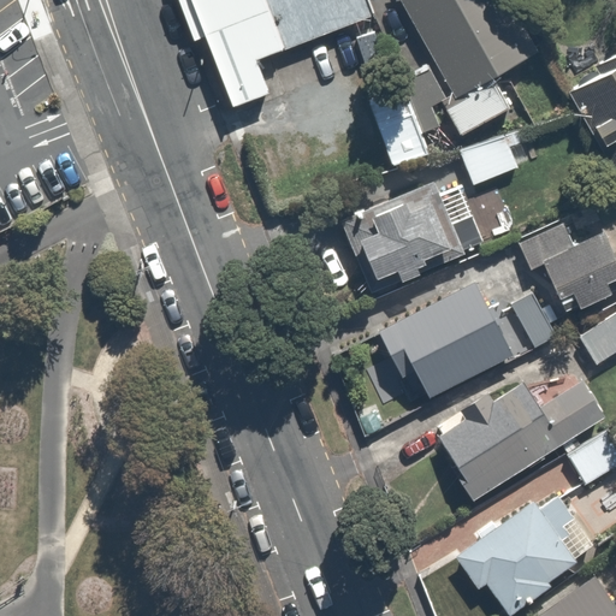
[(195,0),(237,106),(271,94),(258,60),(374,15),(368,0),(195,0)]
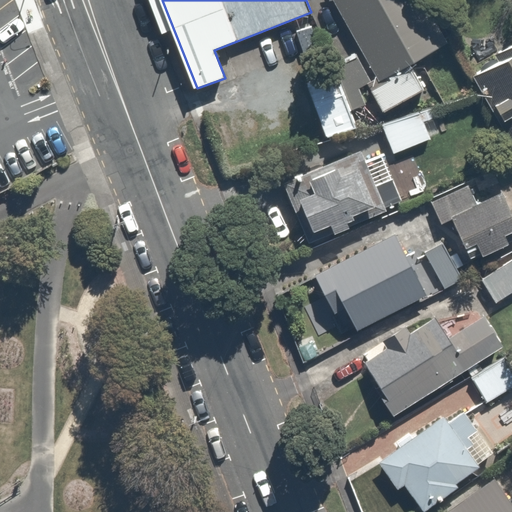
[(421,0),(332,0),(376,78),(379,83),(410,67),(448,43),(421,0)]
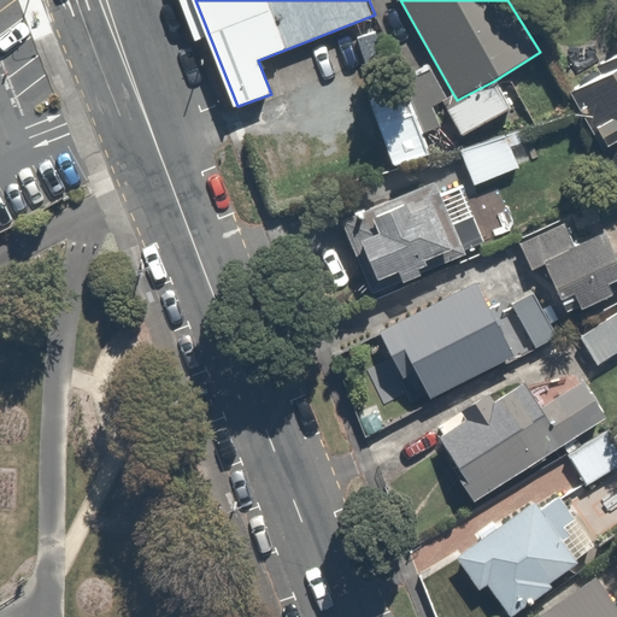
[(595,131),(610,160),(616,175),(616,36),(588,51),(609,94),(576,110),(589,135),(595,131)]
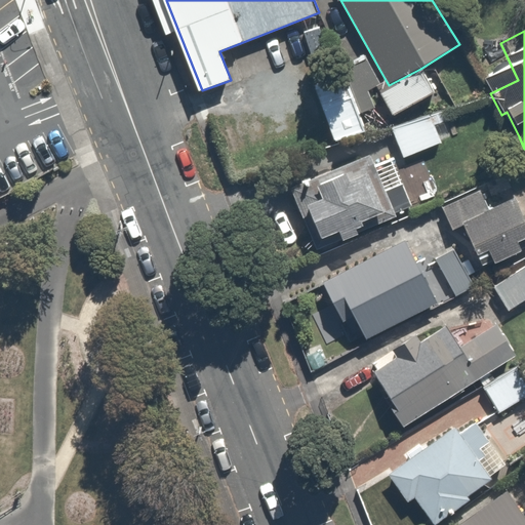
[(366,129),(339,69),(310,81),(334,139),(366,129)]
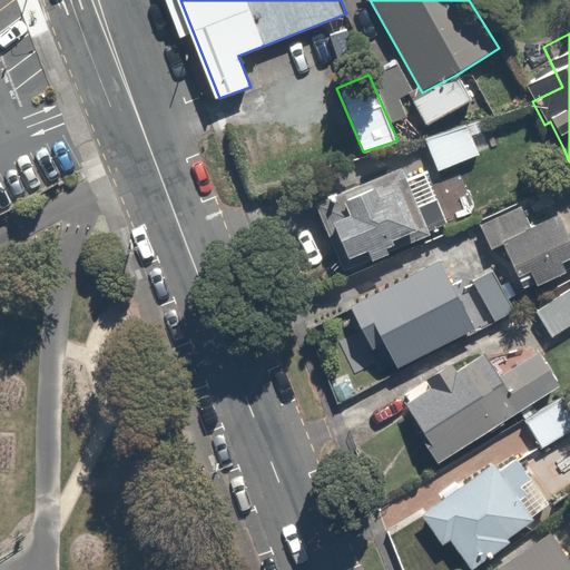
[(422,92),(419,87),(409,94),(426,127),(471,102),(457,75),(422,92)]
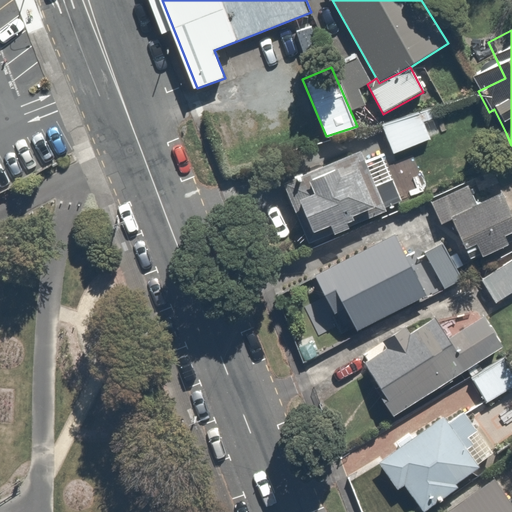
[(420,114),(383,126),(392,153),(431,138),(420,114)]
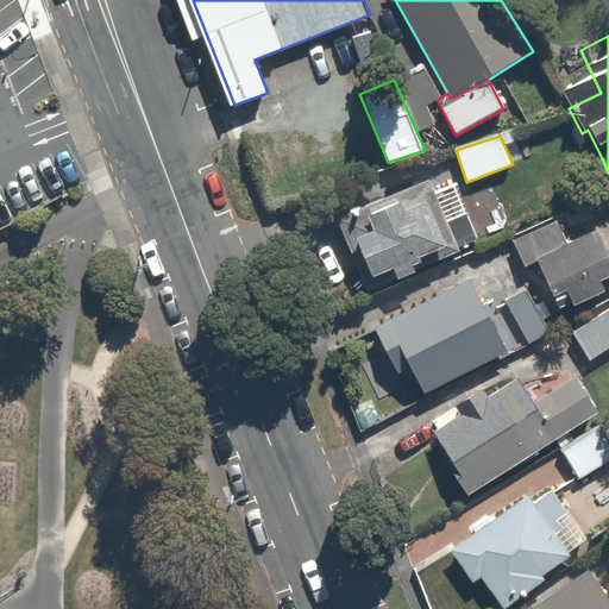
[(418,174),(331,208),(362,287),(479,242),(458,188),(427,200),(418,174)]
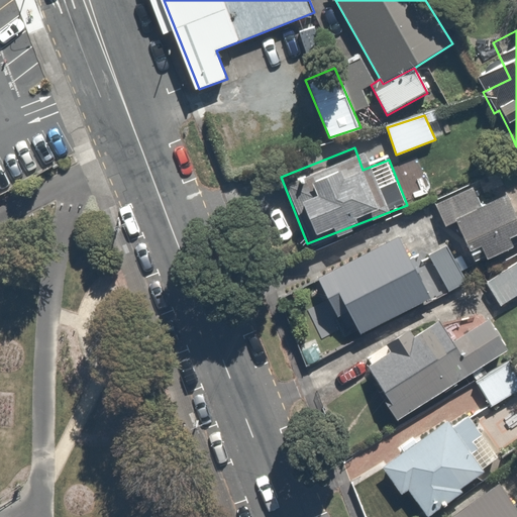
[(471,178),(427,199),(444,236),(451,232),(466,262),(516,237),(516,219),(501,186),(479,196),(471,178)]
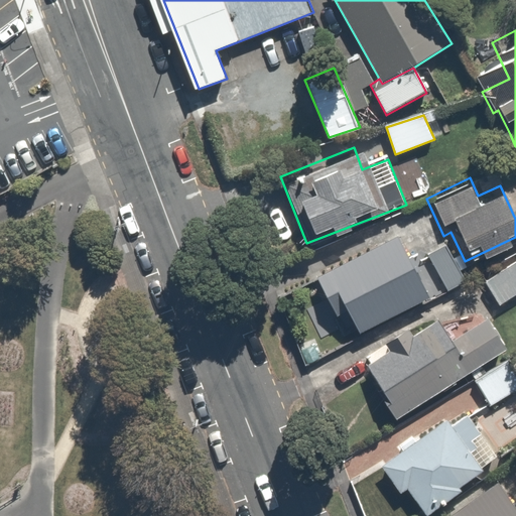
[(390,232),(304,271),(321,308),(335,302),(347,328),(418,294),(390,232)]
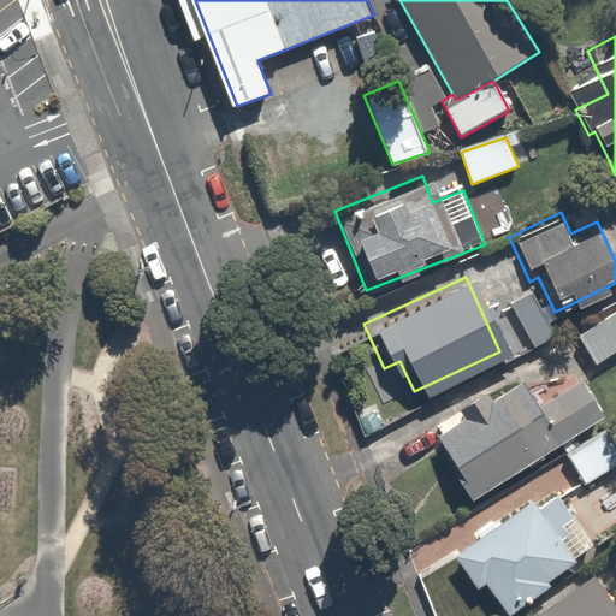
[(550,332),(526,285),(501,298),(526,345),(539,338),(550,332)]
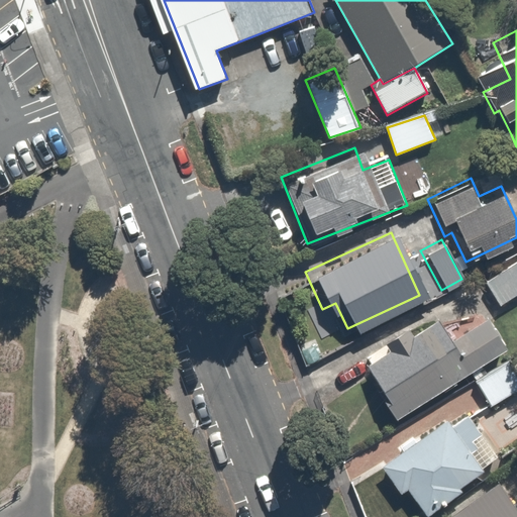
[(516,249),(461,279),(452,284),(459,297),(484,285),(493,302),(516,289),(516,249)]
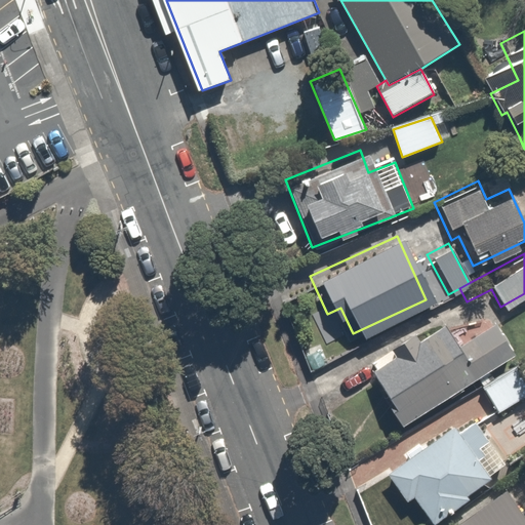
[(451,341),(439,322),(364,368),(385,402),(380,404),(392,422),(510,349),(490,318),(451,341)]
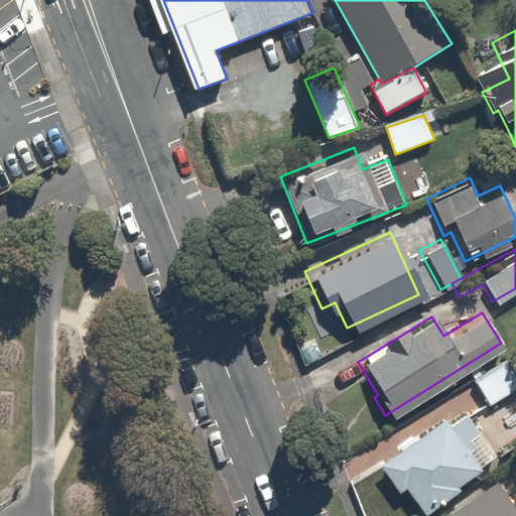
[(515,380),(515,367),(505,351),(464,379),(481,405),(515,380)]
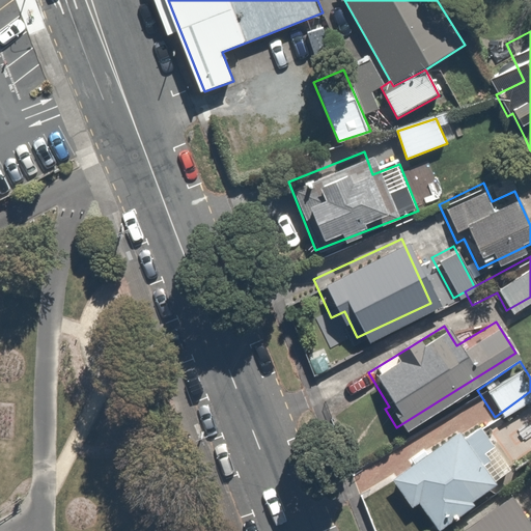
[(472,413),(458,421),(385,472),(406,503),(413,499),(431,527),(472,499),(466,491),(493,471),(477,449),(492,440),(472,413)]
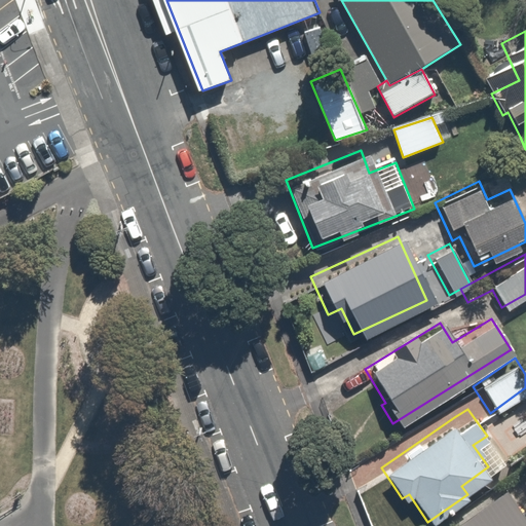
[(525,525),(525,517),(525,518),(508,491),(454,525),(525,525)]
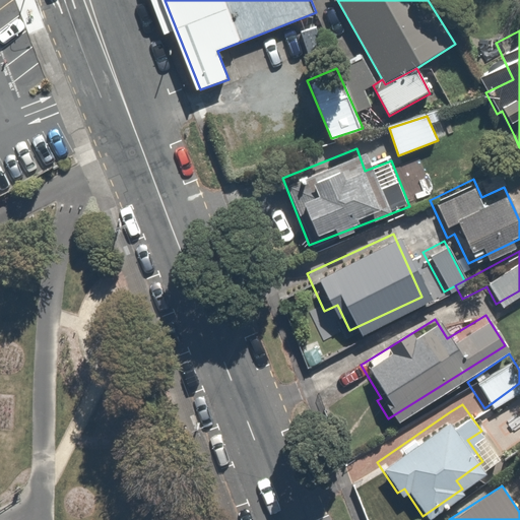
All buildings are outlined.
